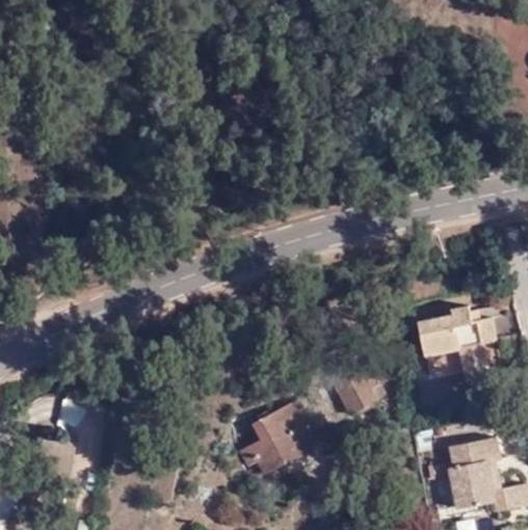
[(426,379),(459,374),(483,370),(481,351),(493,349),(489,324),(478,325),(470,327),(468,318),(467,311),(451,313),(452,320),(417,326),(423,359),(426,379)]
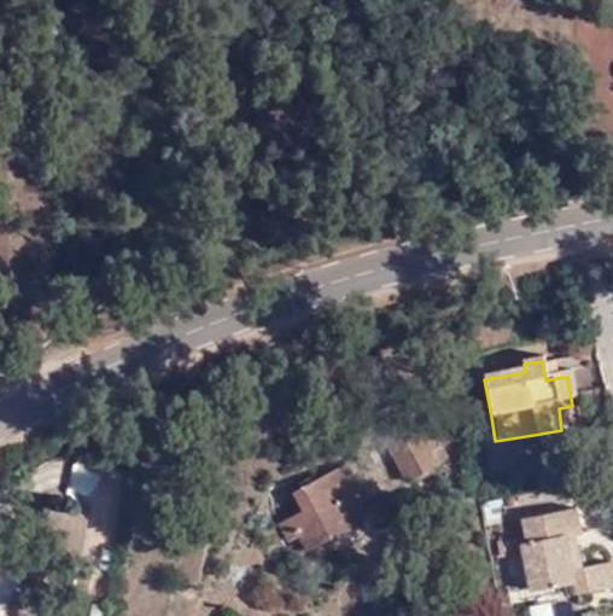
[(553,368),(543,370),(546,381),(555,378),(553,368)]
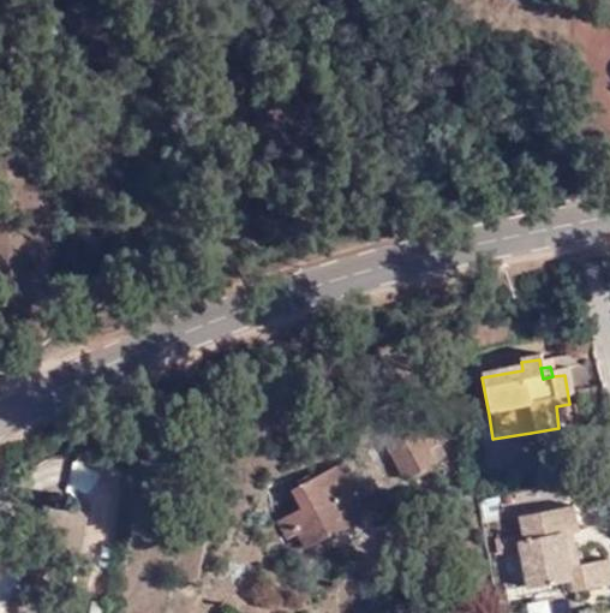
[(380,439),(404,480),(432,463),(426,450),(434,446),(419,418),(380,439)]
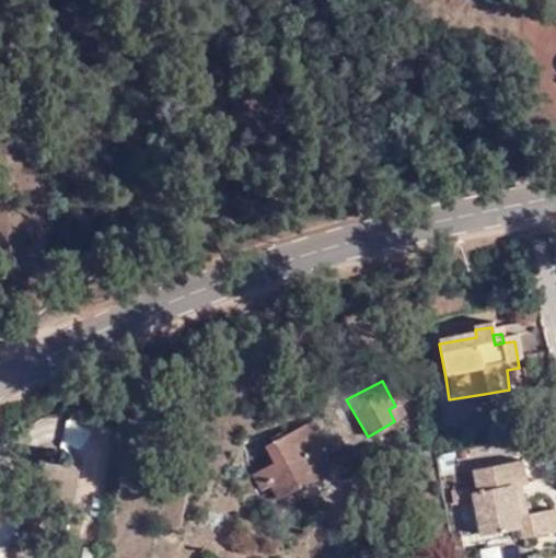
[(512,404),(509,390),(484,394),(487,408),(512,404)]
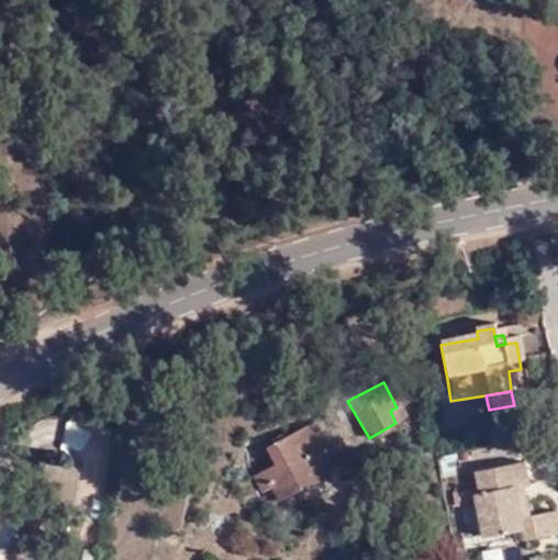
[(267,485),(277,500),(335,467),(311,424),(264,448),(272,466),(250,478),(258,490),(267,485)]
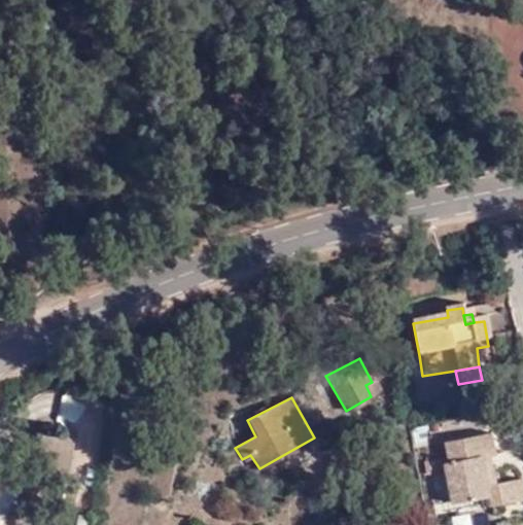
[(27,469),(60,477),(66,436),(34,431),(27,469)]
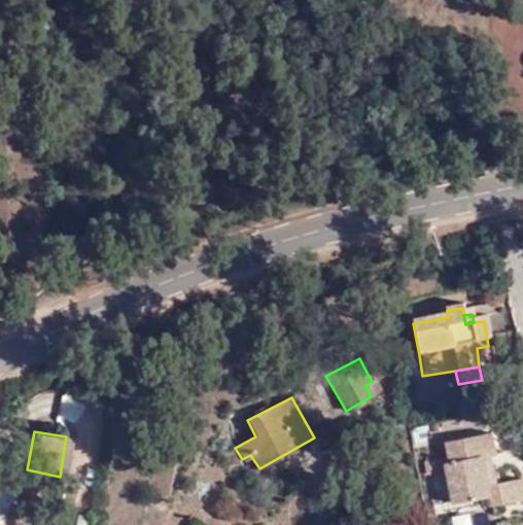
[(491,432),(447,443),(450,461),(444,462),(453,504),(455,504),(482,497),(488,496),(490,505),(522,497),(522,490),(520,478),(496,483),(488,486),(482,461),(491,459),(496,457),(491,432)]
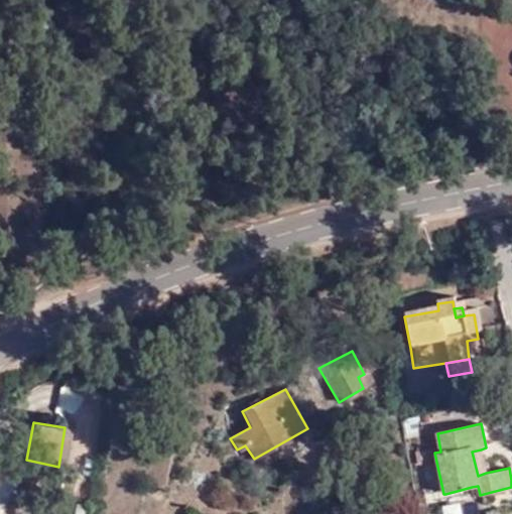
[(486,473),(481,450),(472,452),(478,476),(486,473)]
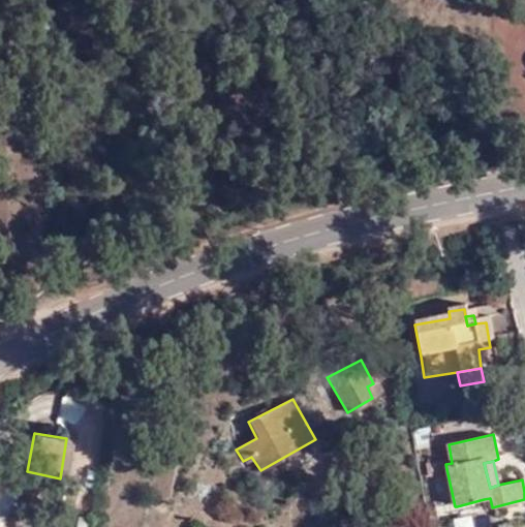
[(484,499),(457,506),(459,516),(486,509),(484,499)]
